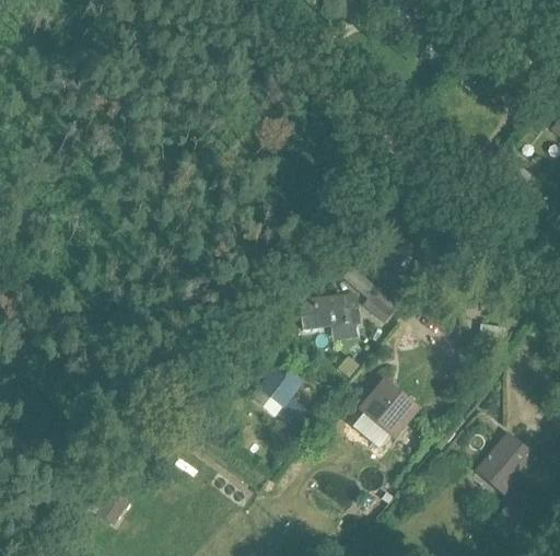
[(469,90),(482,73),(473,66),(459,83),(469,90)]
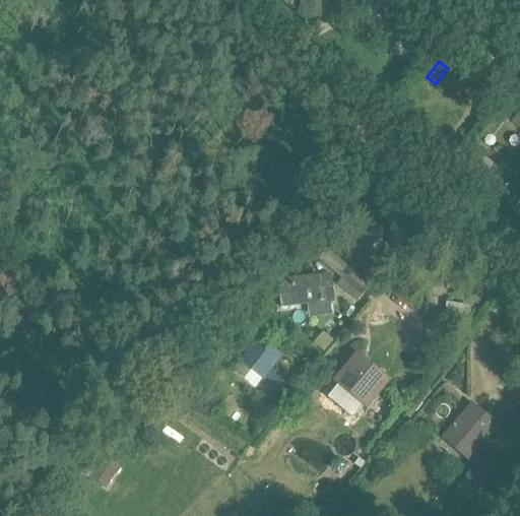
[(374,226),(348,252),(363,266),(368,261),(372,265),(390,246),(381,237),(383,235),(374,226)]
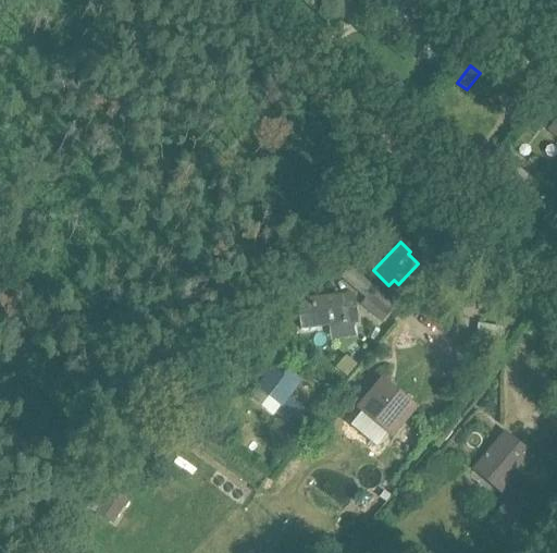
[(383,320),(397,303),(374,284),(349,265),(341,275),(366,296),(360,302),(383,320)]
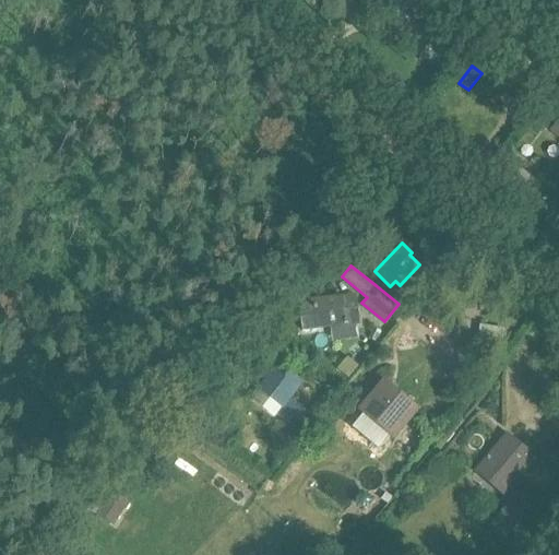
[(356,293),(297,298),(301,330),(330,327),(332,339),(358,337),(357,323),(359,323),(356,293)]
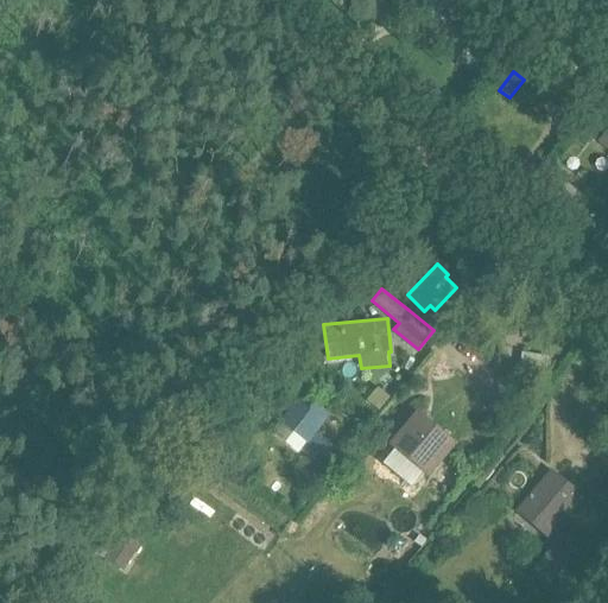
[(521,350),(519,366),(545,370),(549,354),(521,350)]
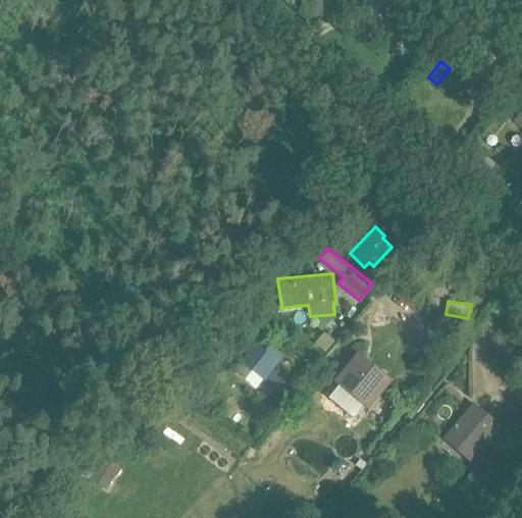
[(264,377),(275,385),(278,389),(284,380),(281,378),(270,370),(282,354),(259,337),(241,361),(263,378),(264,377)]
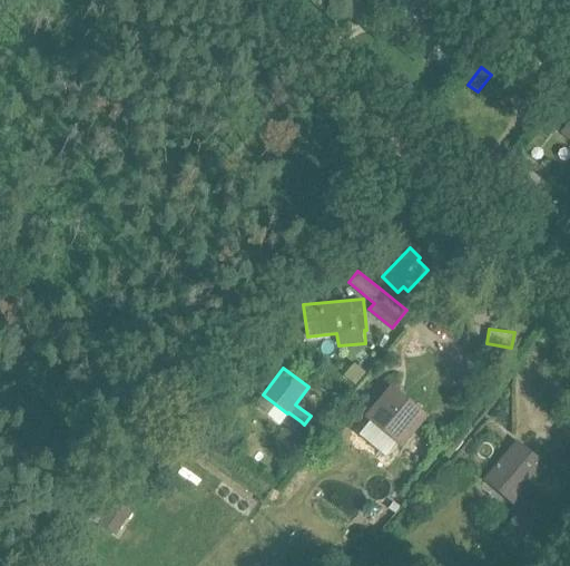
[(393,393),(360,433),(386,456),(420,415),(393,393)]
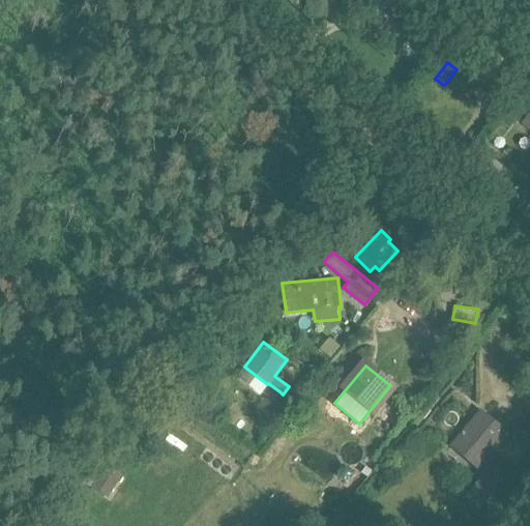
[(128,430),(136,418),(125,411),(118,422),(128,430)]
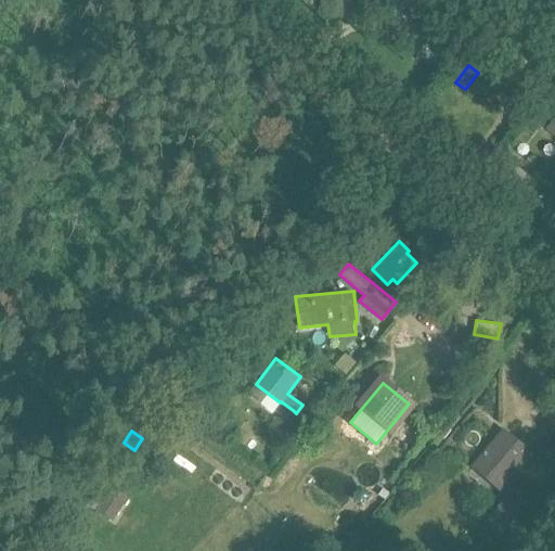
[(503,431),(472,468),(499,490),(530,453),(503,431)]
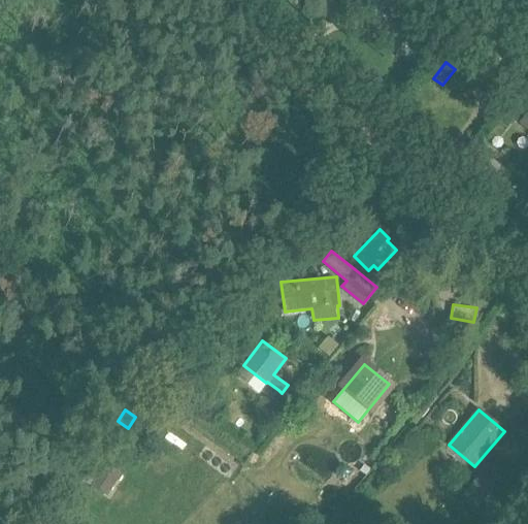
[(118,469),(123,461),(109,453),(104,460),(95,455),(80,478),(90,484),(107,494),(122,471),(118,469)]
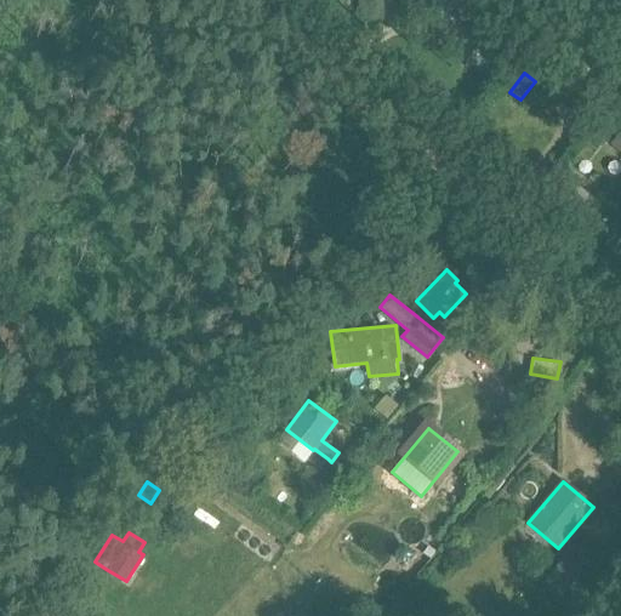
[(573,547),(547,576),(564,589),(590,560),(573,547)]
